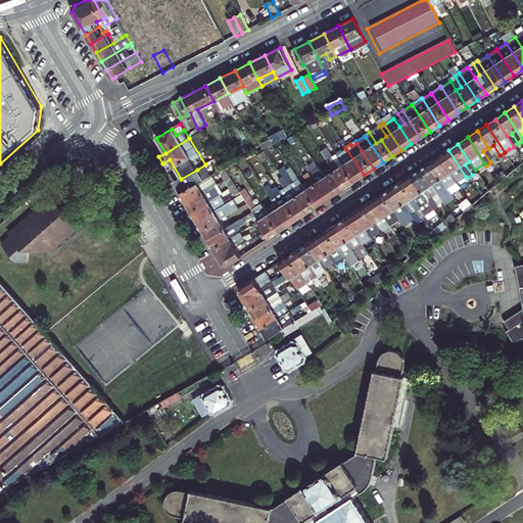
[(337,155),(343,164),(354,182),(364,175),(346,149),(337,155)]
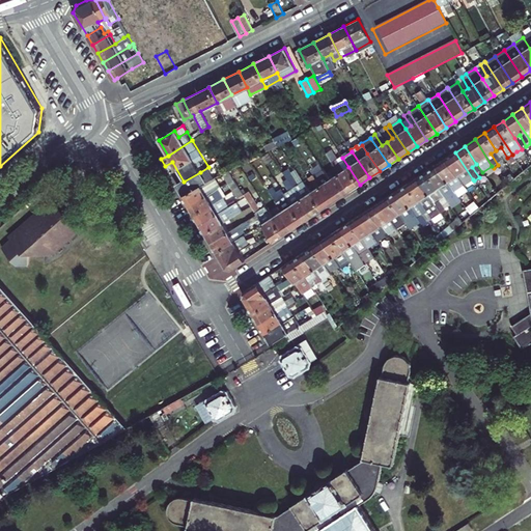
[(473,179),(455,152),(446,159),(457,175),(463,185),(464,186),(473,179)]
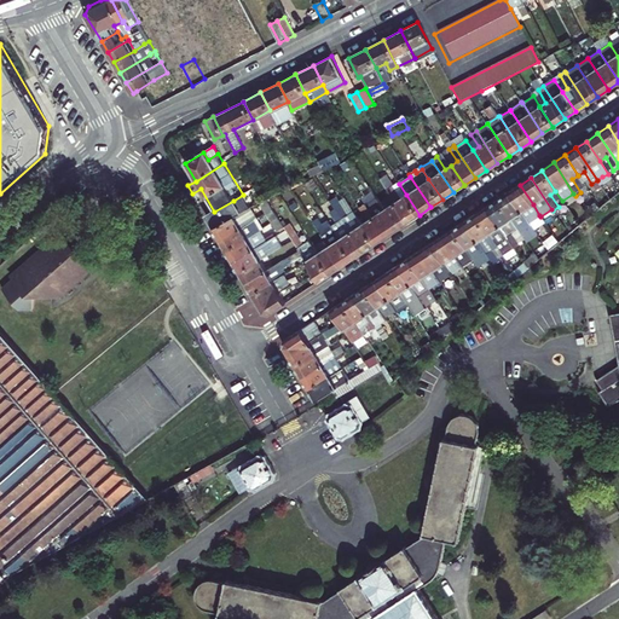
[(520,185),(509,192),(528,223),(539,215),(533,204),(520,185)]
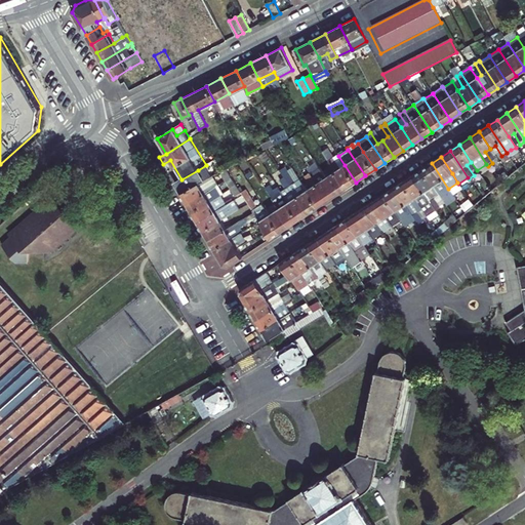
[(356,183),(345,165),(339,168),(333,158),(328,161),(347,189),(356,183)]
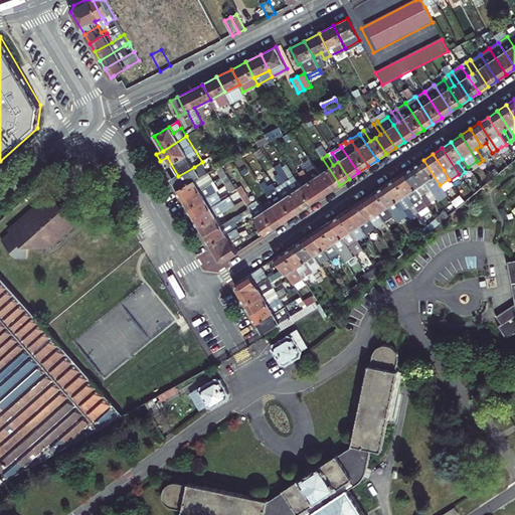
[(330,191),(340,185),(322,158),(318,161),(324,171),(319,174),(330,191)]
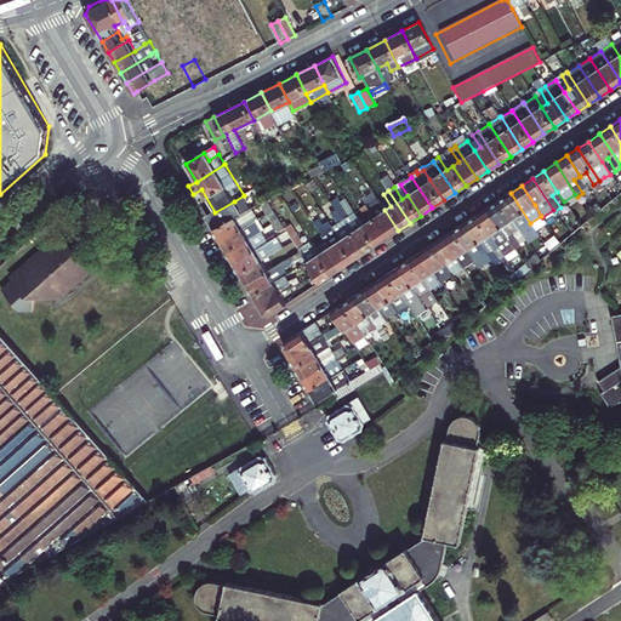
[(530,223),(511,193),(499,200),(513,221),(528,243),(539,235),(533,226),(530,223)]
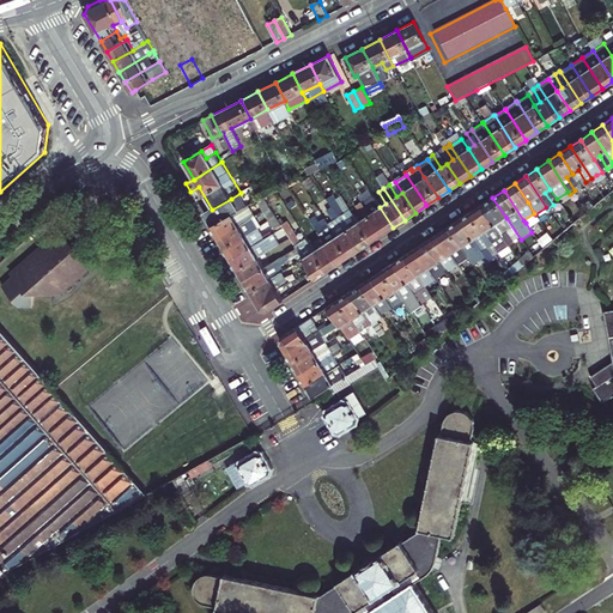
[(211,225),(232,214),(238,211),(247,207),(238,194),(231,199),(212,210),(205,214),(211,225)]
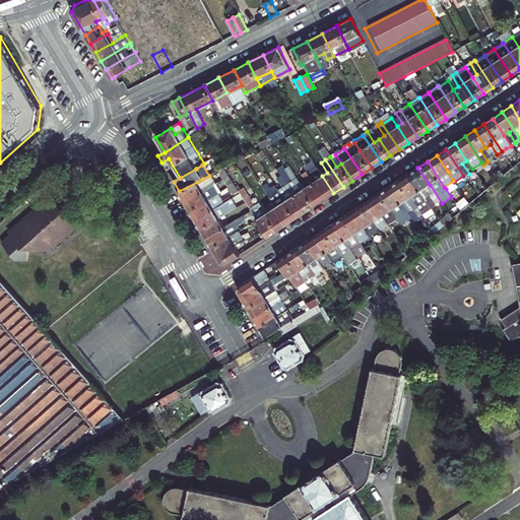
[(425,187),(430,185),(417,168),(408,174),(427,201),(432,198),(425,187)]
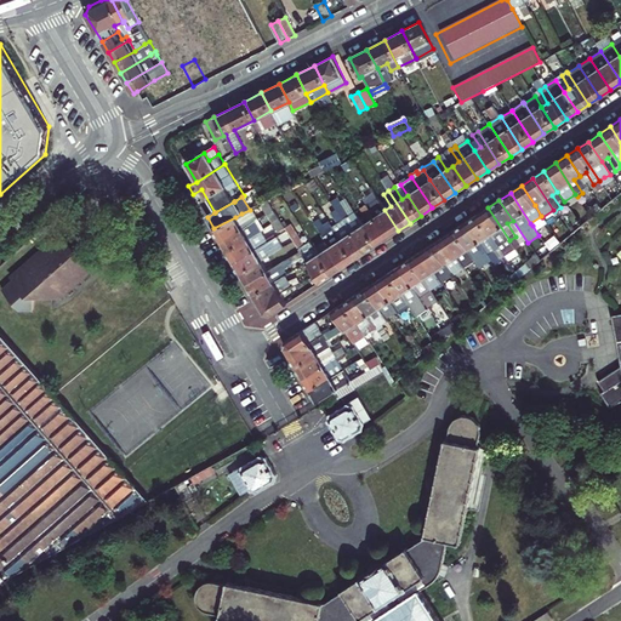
[(398,231),(385,210),(380,214),(371,201),(366,205),(388,238),(398,231)]
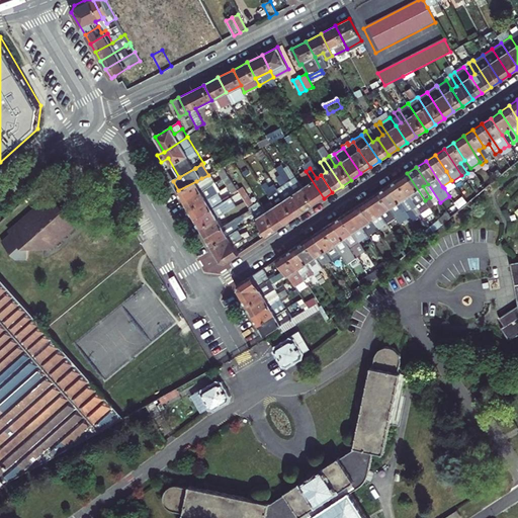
[(314,204),(324,198),(306,171),(300,174),(308,184),(303,187),(314,204)]
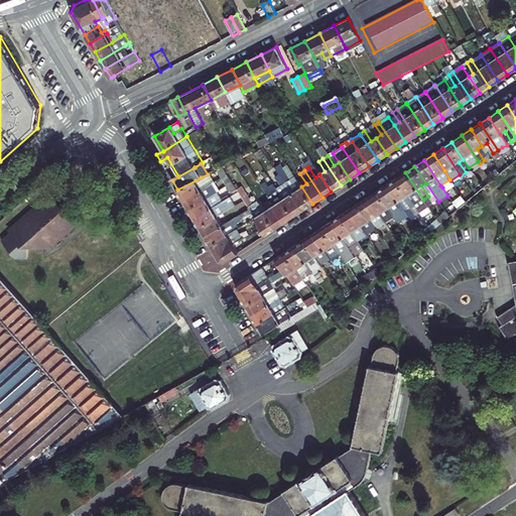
[(423,200),(405,172),(396,178),(407,196),(412,192),(419,203),(423,200)]
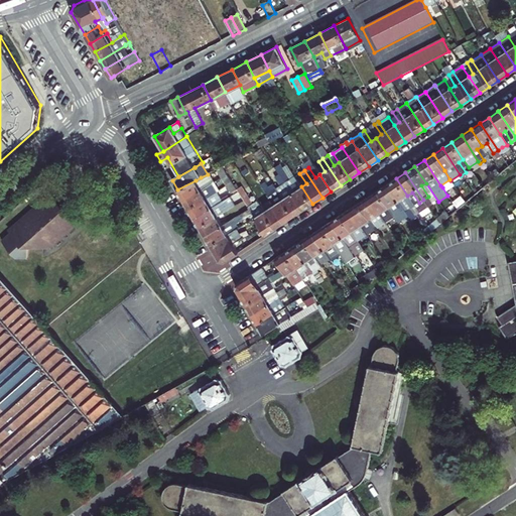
[(183,200),(212,182),(209,178),(199,184),(196,180),(177,189),(183,200)]
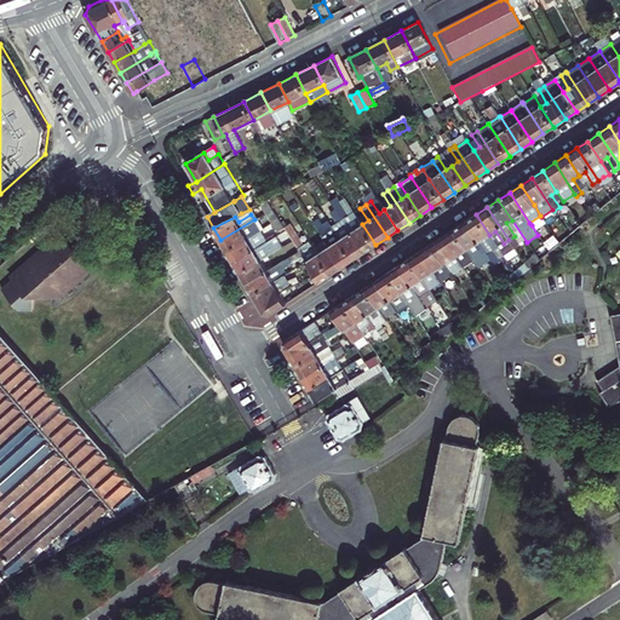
[(476,214),(465,222),(487,254),(493,251),(484,237),(489,235),(476,214)]
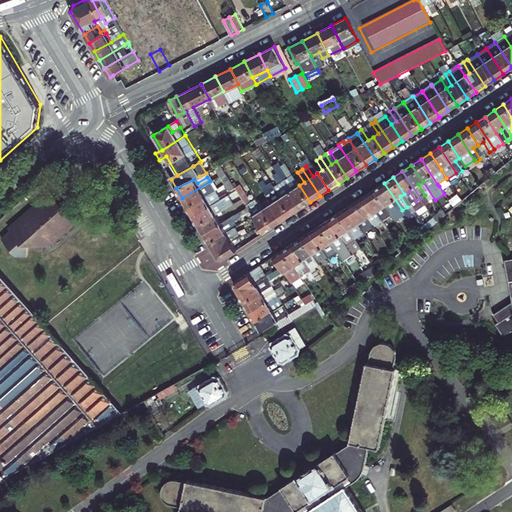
[(310,202),(299,185),(295,188),(288,178),(283,181),(301,208),(310,202)]
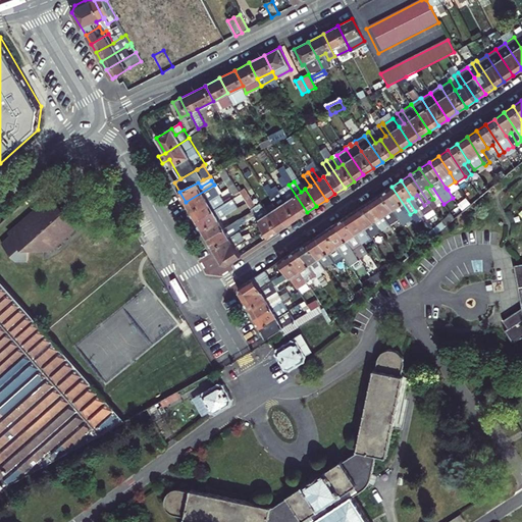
[(186,202),(191,210),(208,200),(206,196),(216,190),(214,185),(186,202)]
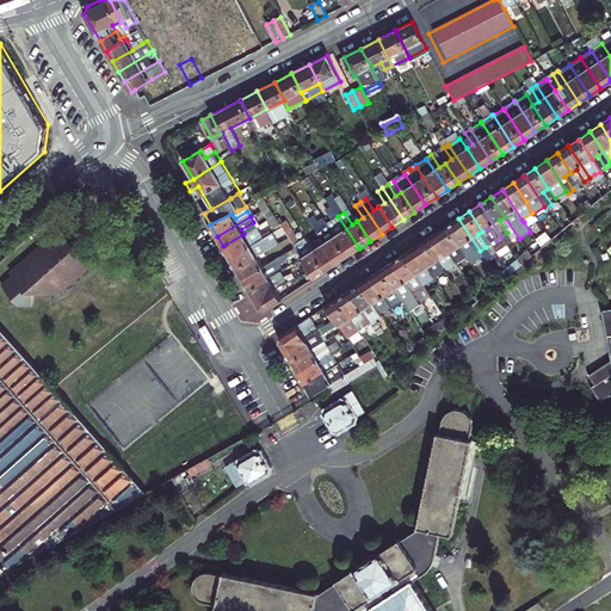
[(349,255),(359,248),(338,216),(333,220),(341,232),(335,235),(349,255)]
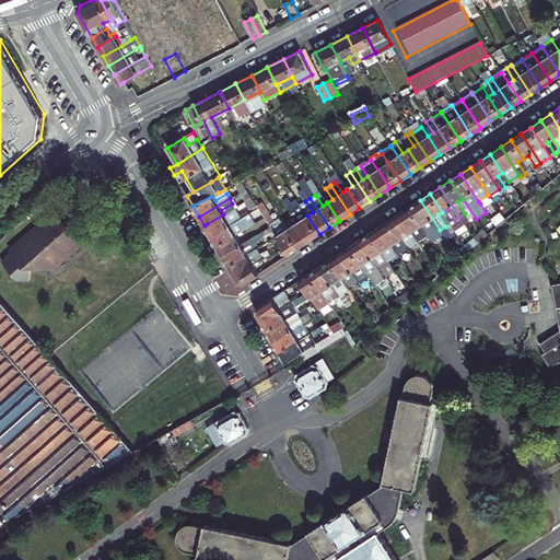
[(410,207),(422,225),(427,222),(434,233),(440,230),(420,200),(410,207)]
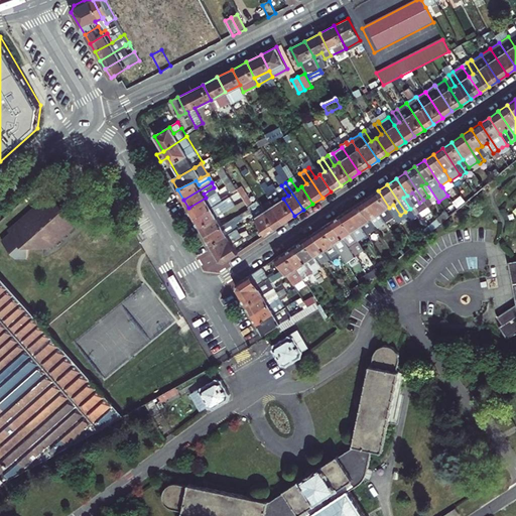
[(396,218),(389,208),(378,190),(369,197),(385,222),(386,224),(396,218)]
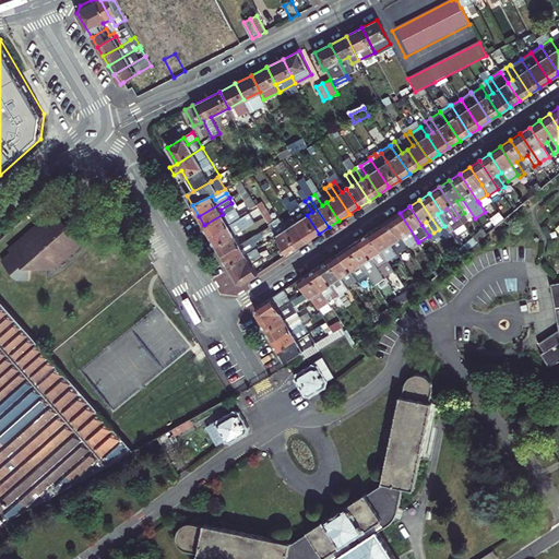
[(289,211),(309,240),(319,234),(307,215),(301,218),(294,207),(289,211)]
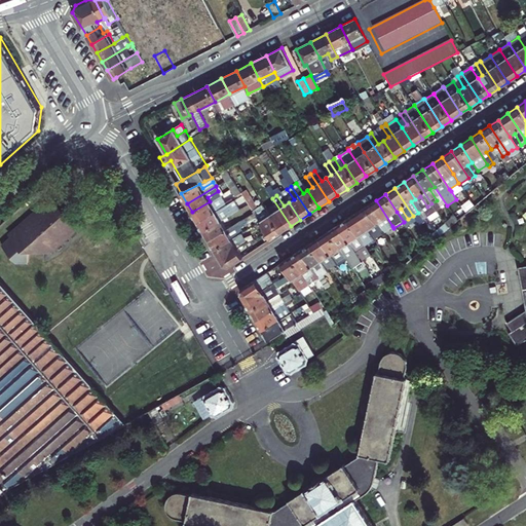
[(53,197),(37,211),(40,211),(41,210),(64,211),(66,213),(67,212),(53,197)]
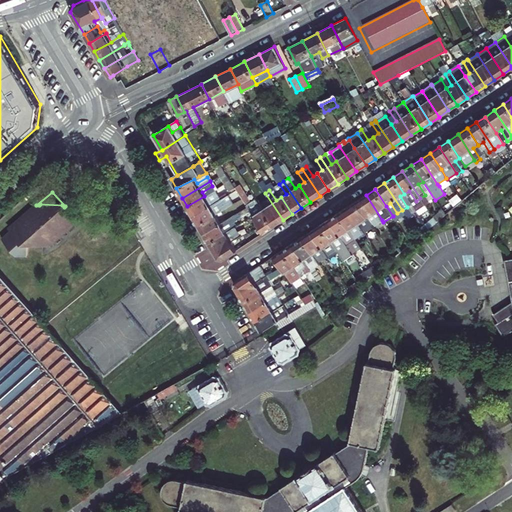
[(273,226),(283,220),(265,193),(255,199),(262,209),(273,226)]
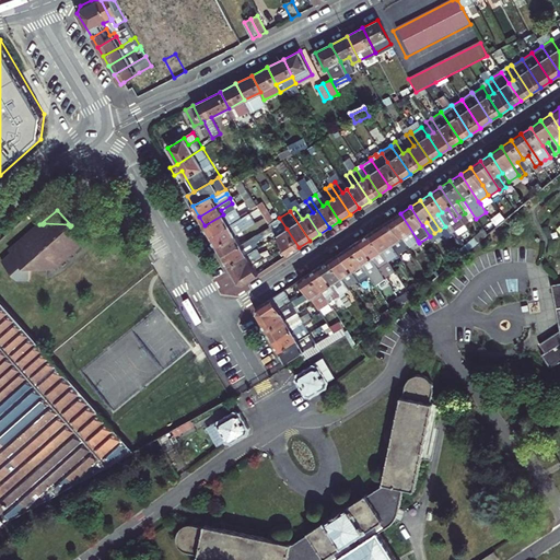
[(211,236),(242,218),(238,213),(226,220),(223,214),(205,225),(211,236)]
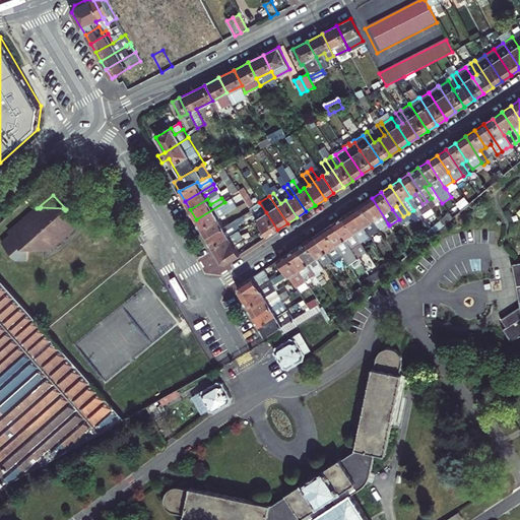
[(363,204),(374,221),(379,231),(388,223),(372,198),(363,204)]
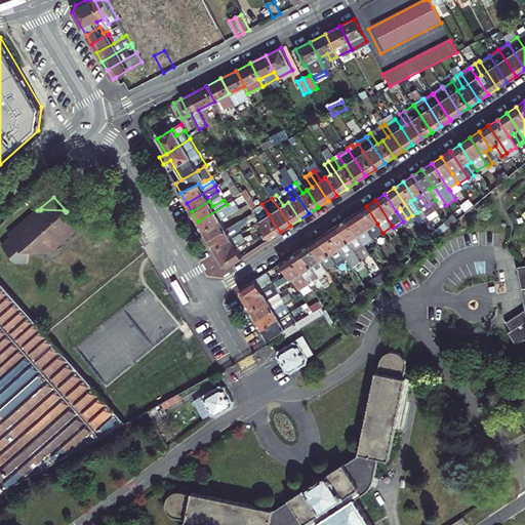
[(198,221),(203,231),(232,213),(227,204),(198,221)]
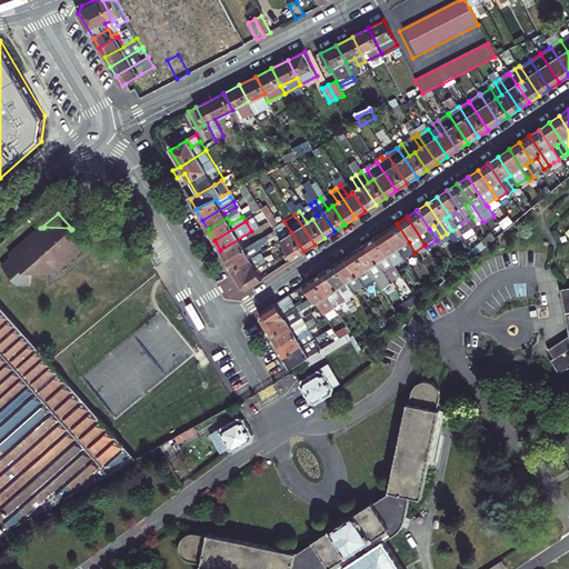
[(397,223),(386,230),(405,258),(406,259),(416,252),(415,252),(409,242),(397,223)]
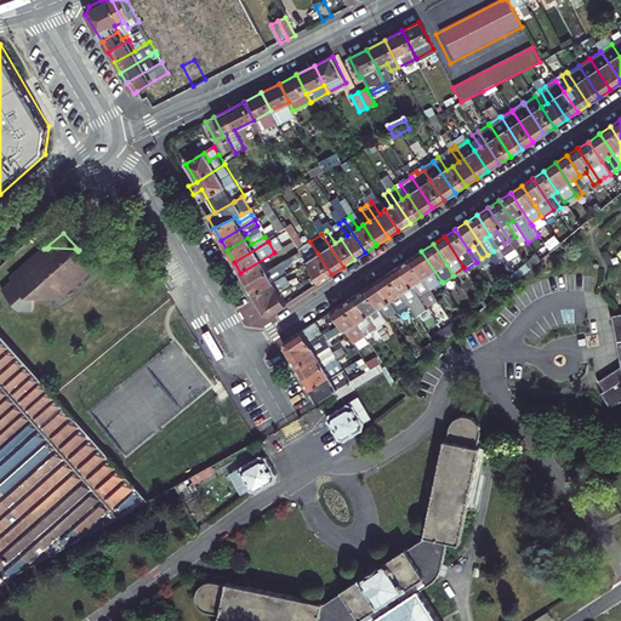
[(331,274),(318,254),(312,258),(305,245),(298,249),(300,251),(306,262),(313,272),(320,281),(331,274)]
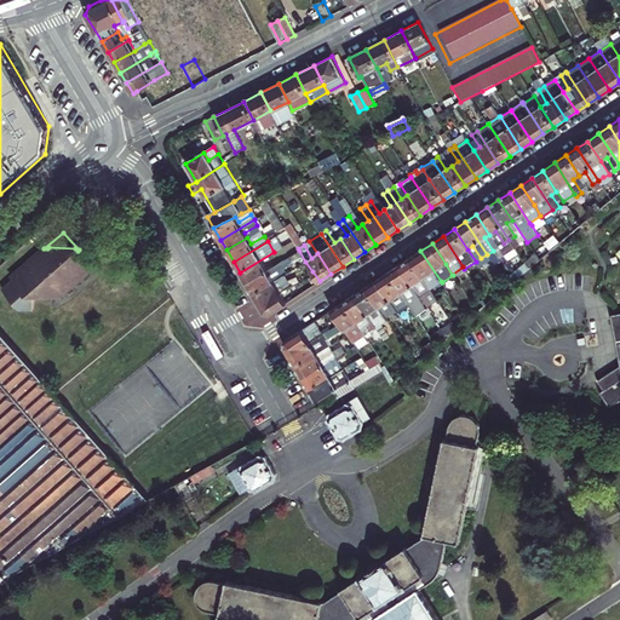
[(47,248),(44,248),(15,275),(16,277),(3,287),(21,308),(34,309),(35,294),(59,296),(93,267),(79,250),(78,251),(75,248),(49,247),(47,248)]
